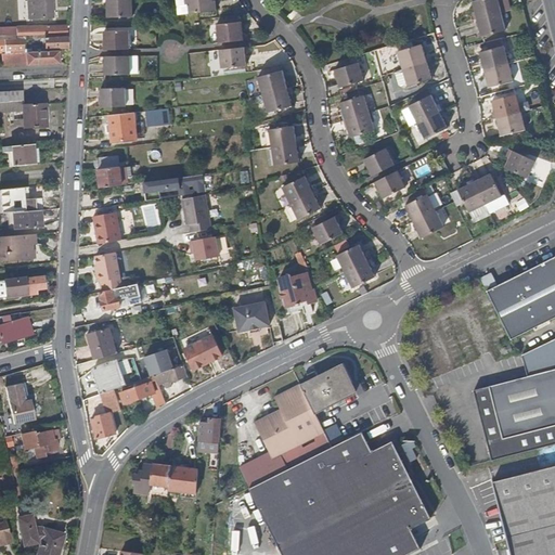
[(54,0),(27,0),(29,18),(52,16),(52,5),(54,5),(54,0)]
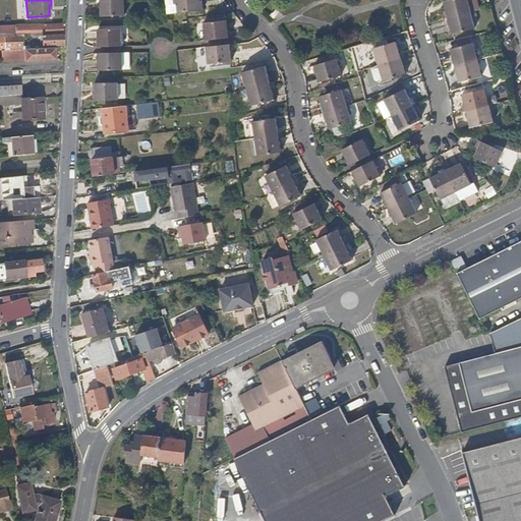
[(118,12),(117,0),(89,0),(90,2),(93,3),(93,13),(118,12)]
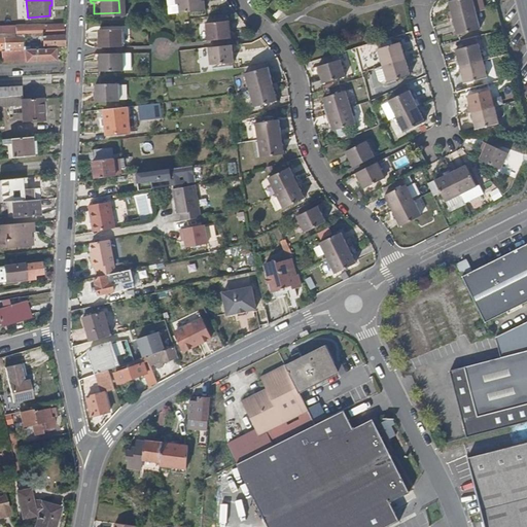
[(443,15),(444,19),(472,11),(468,0),(447,0),(445,1),(448,10),(446,11),(447,14),(443,15)]
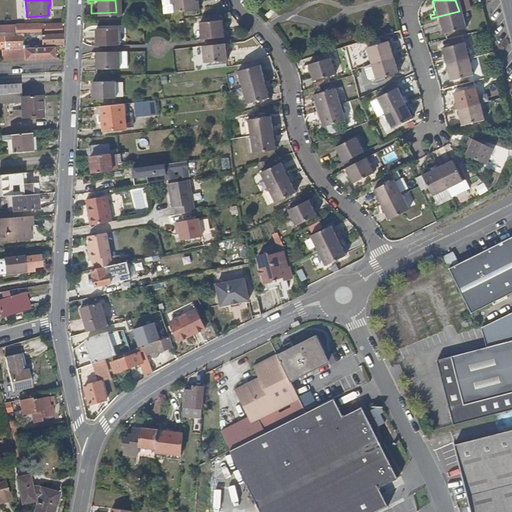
[(274,7),(270,4),(264,11),(268,14),(274,7)]
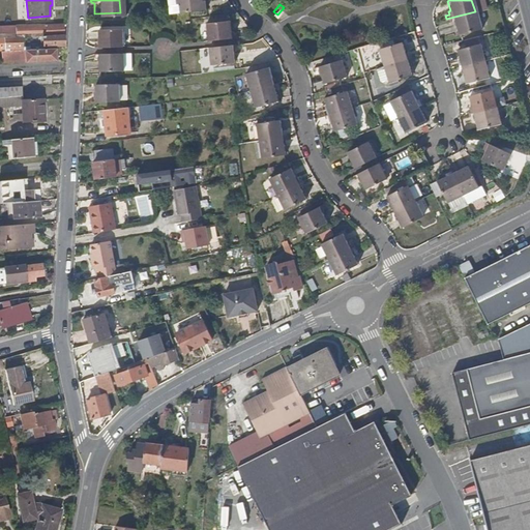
[(475,11),(446,19),(447,22),(450,21),(451,24),(453,24),(455,34),(479,28),(475,11)]
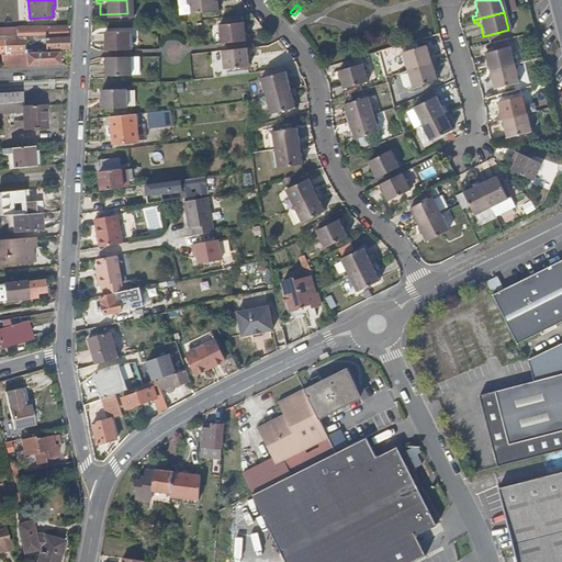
[(248,26),(247,14),(220,18),(222,36),(256,32),(255,27),(251,29),(251,26),(248,26)]
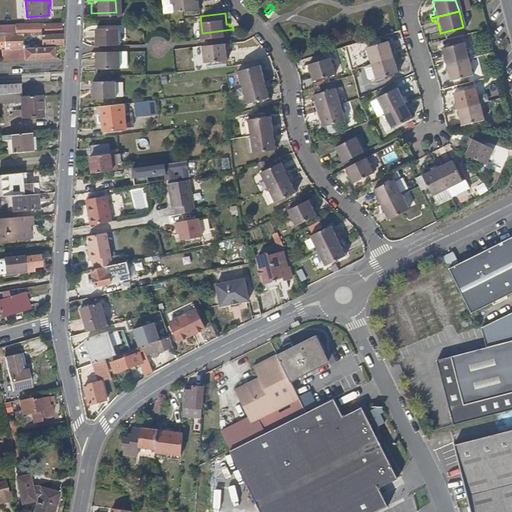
[(61,32),(61,22),(15,24),(15,32),(15,34),(18,34),(24,34),(27,29),(42,28),(43,33),(61,32)]
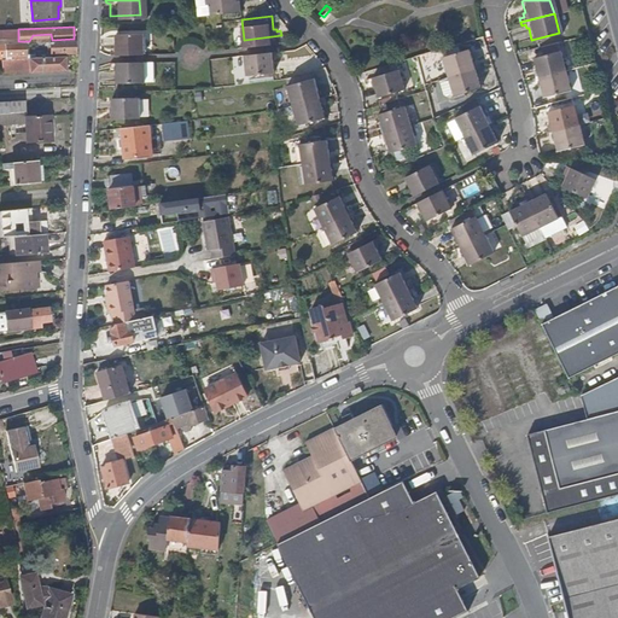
[(140,48),(139,28),(109,29),(109,41),(106,41),(106,45),(103,46),(103,50),(140,48)]
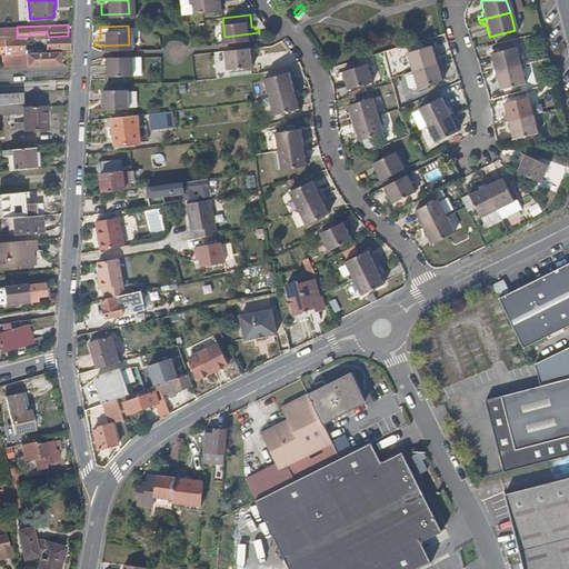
[(0,36),(17,36),(17,27),(0,27),(0,36)]
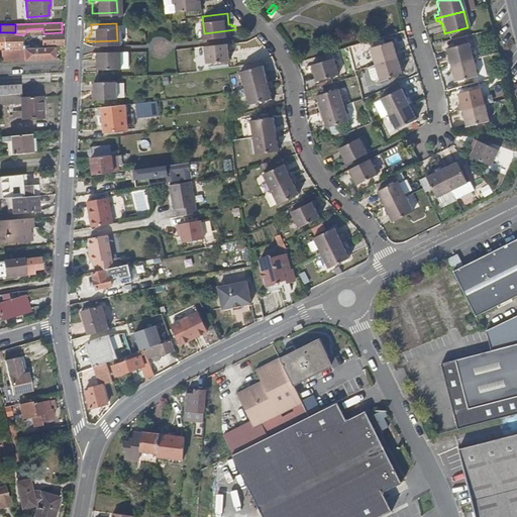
[(43,33),(40,33),(40,44),(62,43),(62,32),(43,33)]
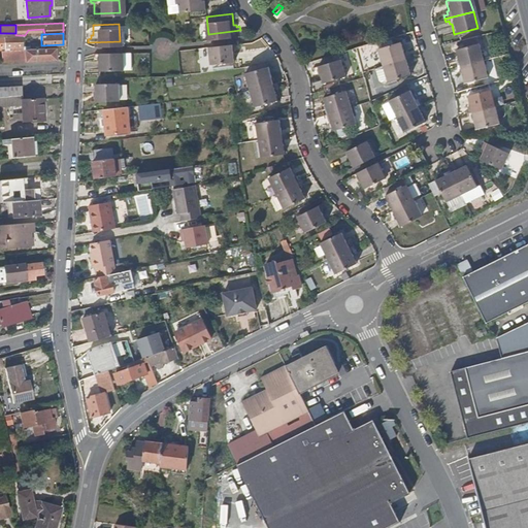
[(0,46),(20,46),(19,35),(15,35),(4,36),(0,36),(0,46)]
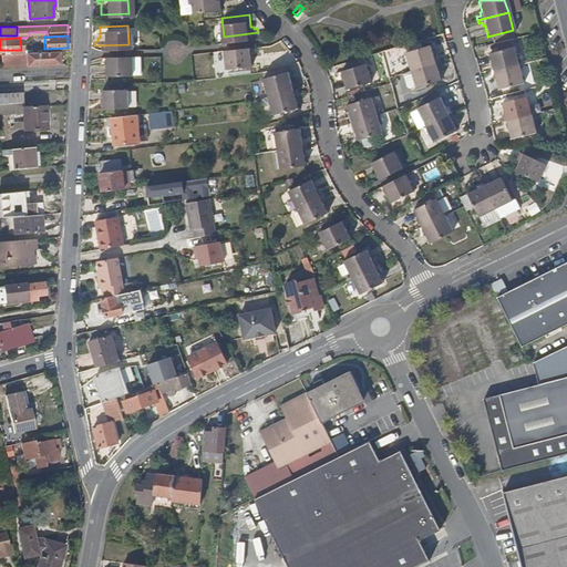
[(403,52),(409,69),(439,60),(437,57),(434,58),(434,54),(431,55),(429,45),(403,52)]
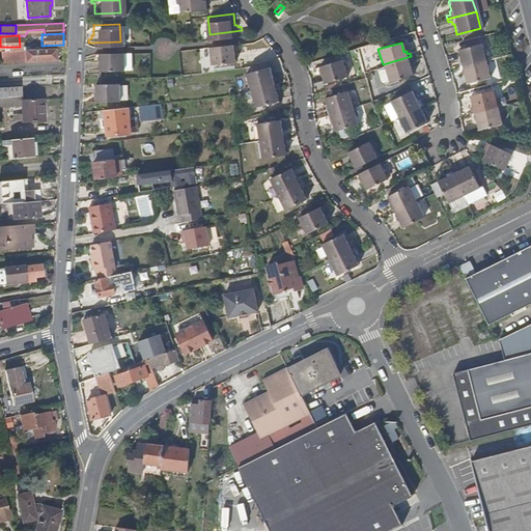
[(239,47),(239,44),(210,47),(213,64),(235,61),(234,51),(236,51),(236,47),(239,47)]
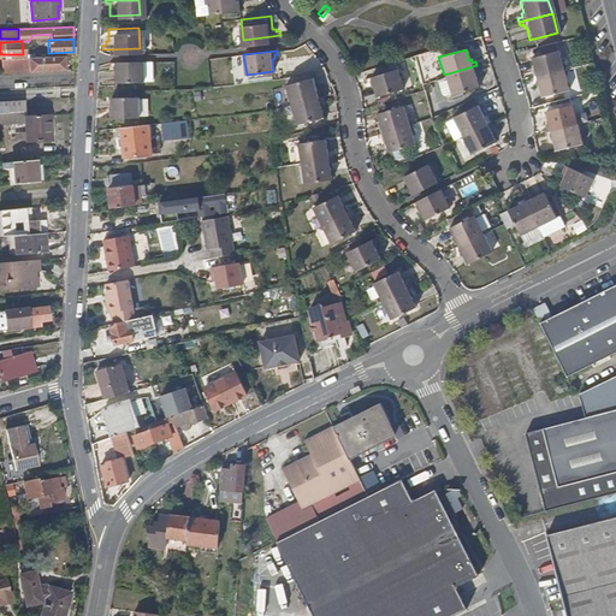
[(527,78),(560,70),(555,51),(528,57),(531,69),(528,70),(529,72),(526,73),(527,78)]
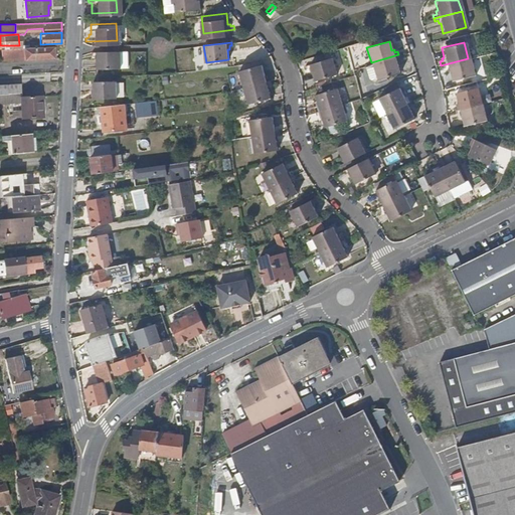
[(23,48),(1,49),(2,60),(24,59),(52,57),(51,46),(23,48)]
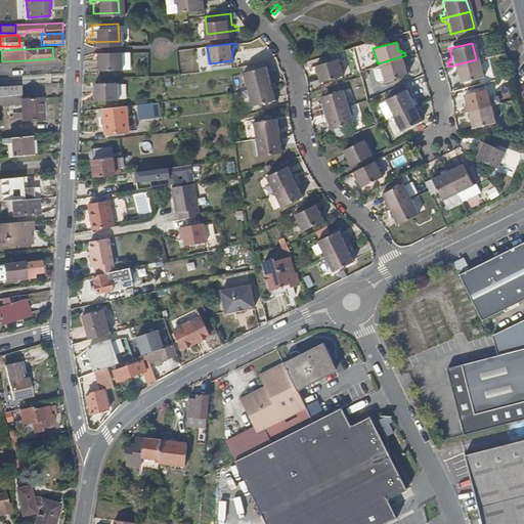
[(124,68),(124,52),(104,52),(95,53),(95,57),(97,56),(97,59),(99,59),(99,70),(124,70),(124,68)]
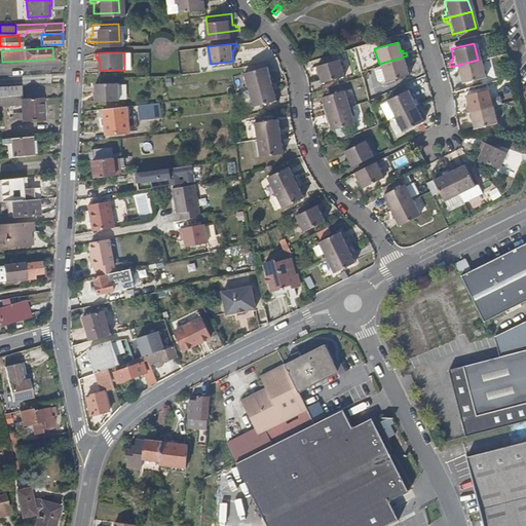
[(408,61),(407,55),(379,64),(383,79),(383,80),(406,73),(403,64),(406,63),(406,62),(408,61)]
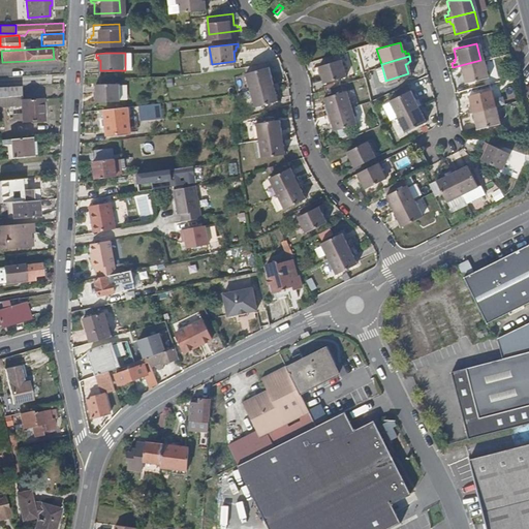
[(345,74),(341,57),(313,65),(314,69),(316,68),(317,70),(319,69),(323,81),(345,74)]
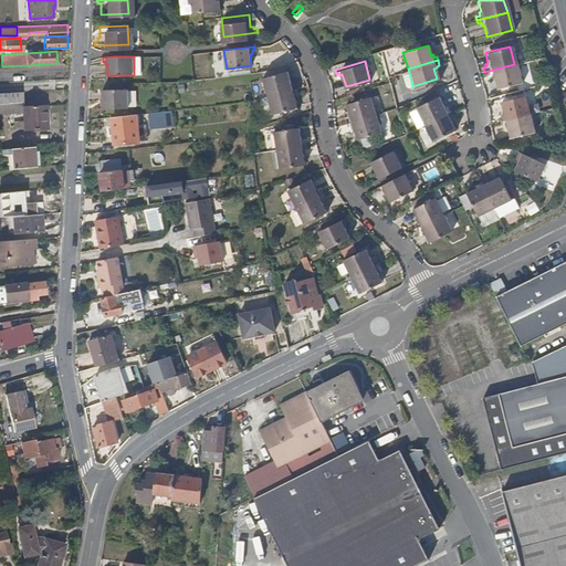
[(519,82),(514,64),(484,72),(485,75),(489,75),(490,79),(491,77),(494,88),(519,82)]
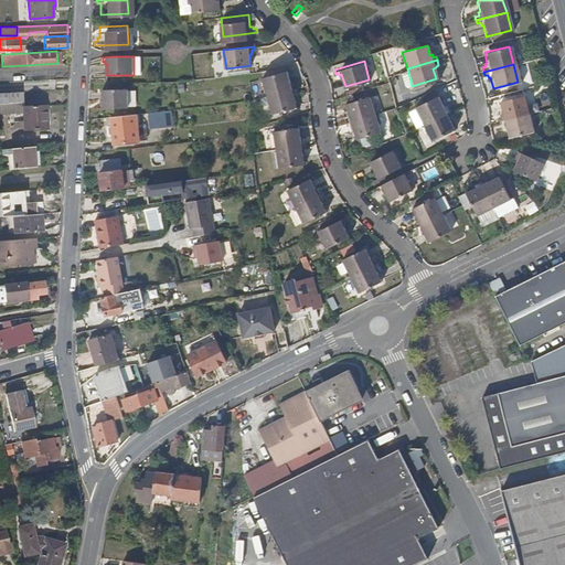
[(268,93),(298,85),(297,81),(294,81),(294,77),(291,78),(288,67),(264,74),(268,93)]
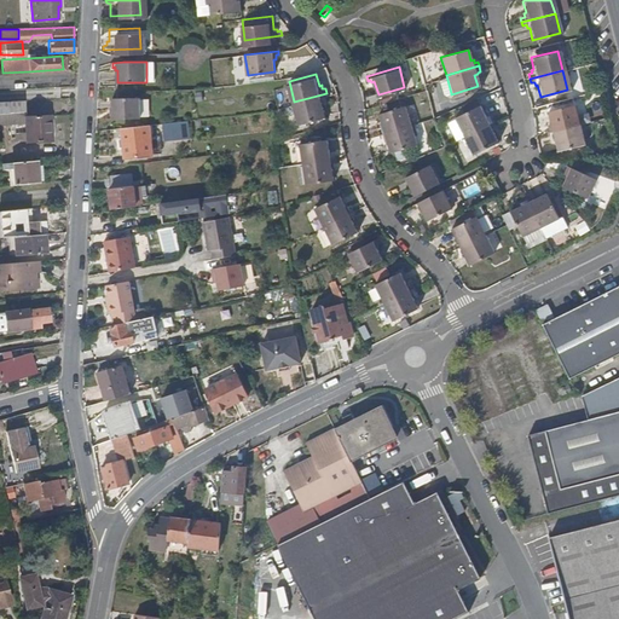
[(451,93),(446,75),(437,79),(441,93),(445,96),(451,93)]
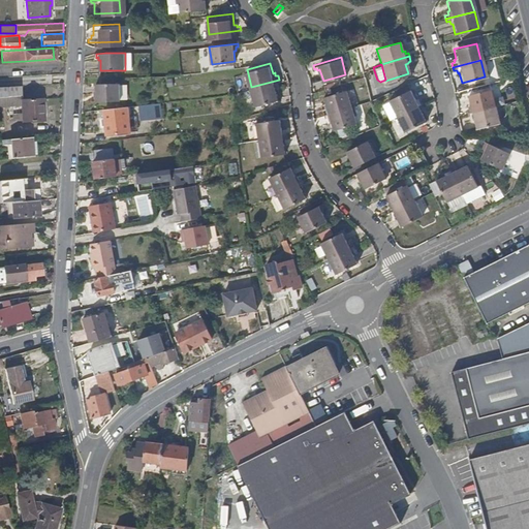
[(118,97),(118,79),(94,81),(94,91),(92,91),(92,94),(89,94),(88,98),(118,97)]
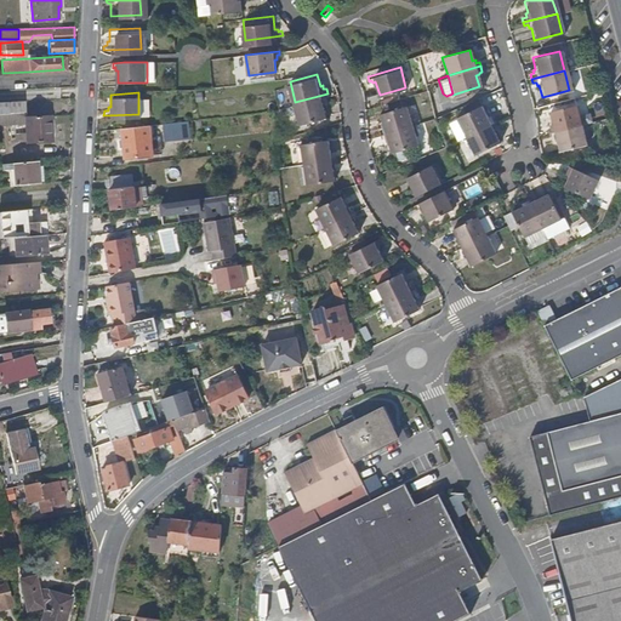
[(328,97),(328,93),(295,102),(300,120),(328,113),(324,102),(326,102),(325,97),(328,97)]
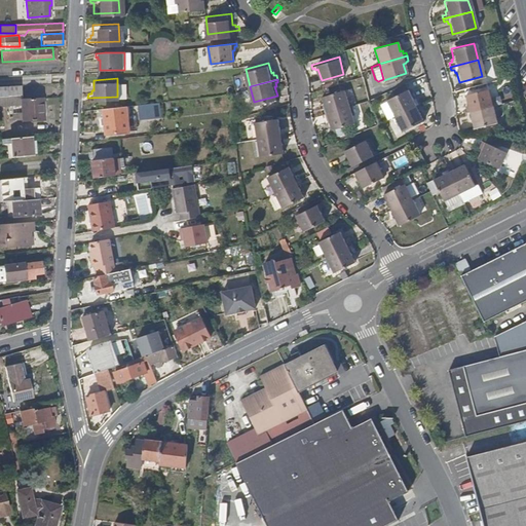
[(388,116),(393,113),(419,102),(418,99),(415,100),(415,98),(413,98),(406,81),(397,85),(400,91),(387,97),(387,98),(381,101),(388,116)]
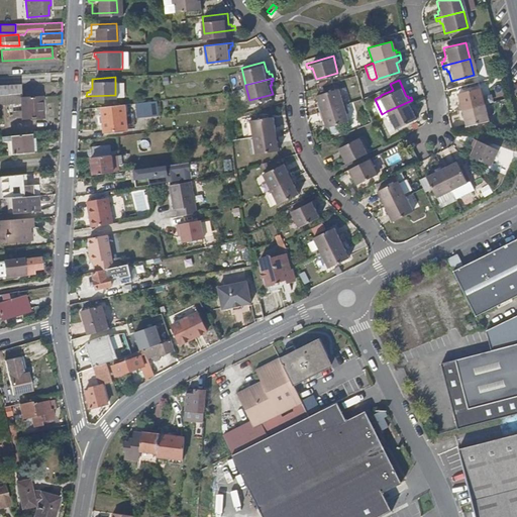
[(20,83),(0,84),(0,93),(21,93),(20,83)]
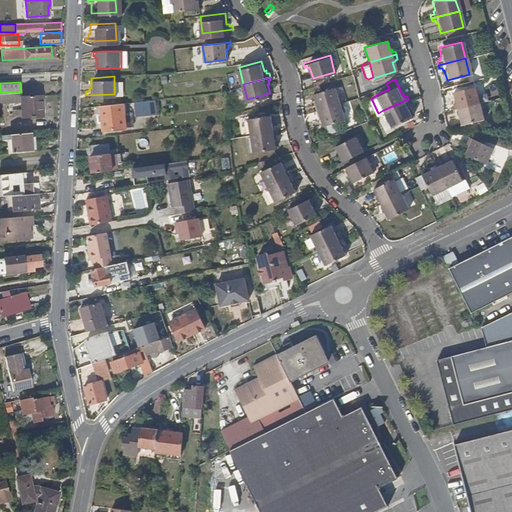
[(449,108),(476,101),(472,86),(450,91),(452,101),(449,101),(450,104),(448,105),(449,108)]
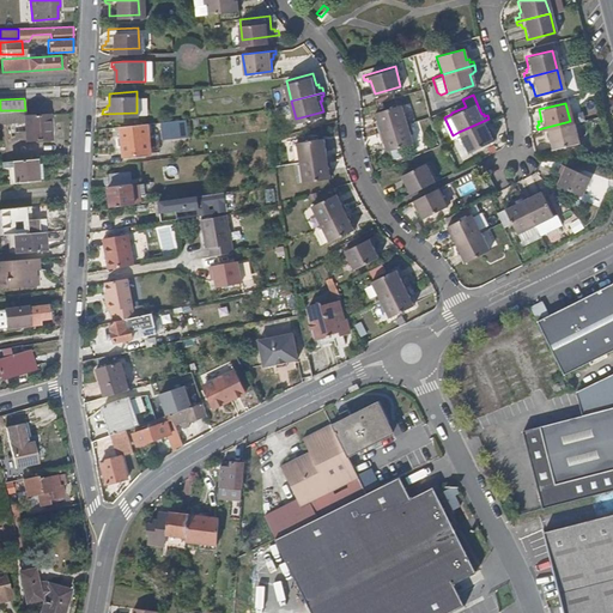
[(371,128),(372,132),(404,123),(398,104),(372,111),(376,123),(374,125),(375,127),(371,128)]
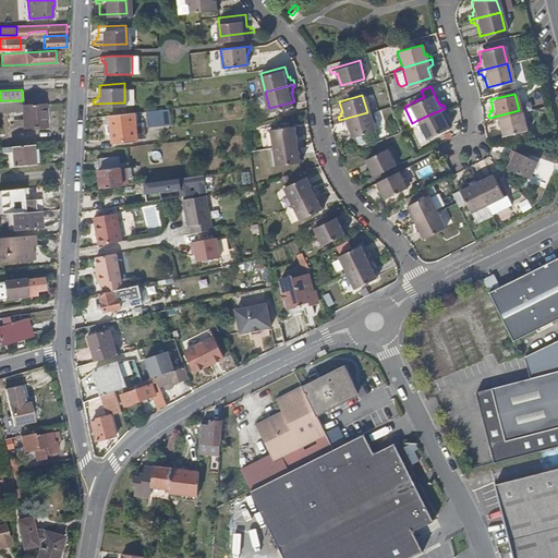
[(0,100),(0,110),(8,110),(23,110),(23,104),(23,100),(0,100)]
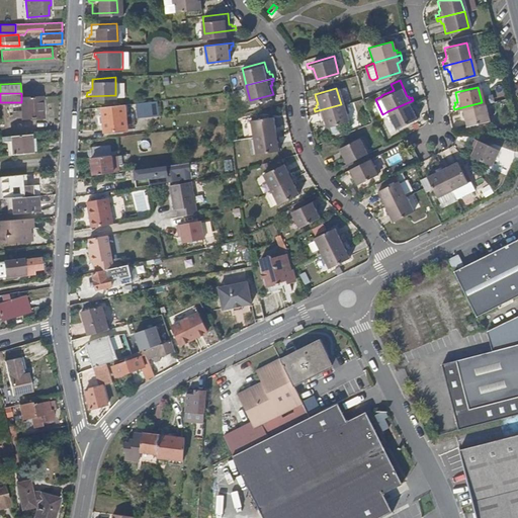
[(21,96),(21,102),(22,116),(23,118),(42,117),(42,95),(21,96)]
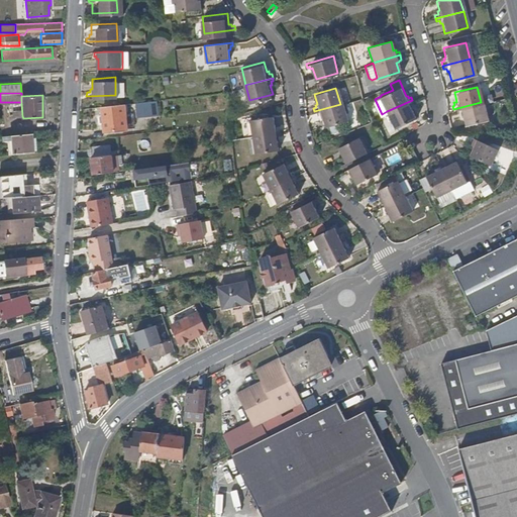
[(154,107),(153,99),(140,100),(140,104),(140,109),(154,107)]
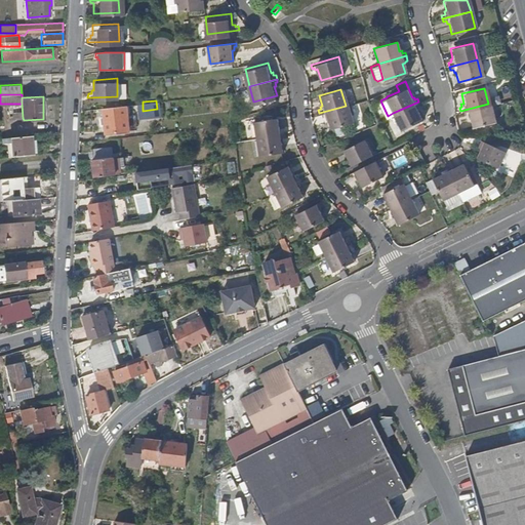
[(418,102),(393,113),(401,129),(421,119),(417,109),(419,109),(418,106),(420,105),(418,102)]
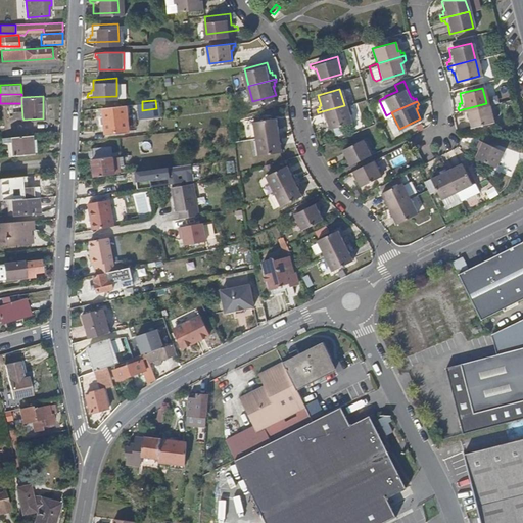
[(22,117),(21,103),(7,103),(8,117),(22,117)]
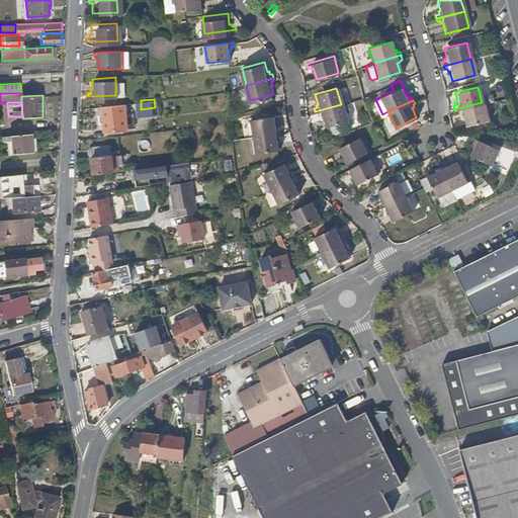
[(123,127),(121,102),(100,104),(102,130),(123,127)]
